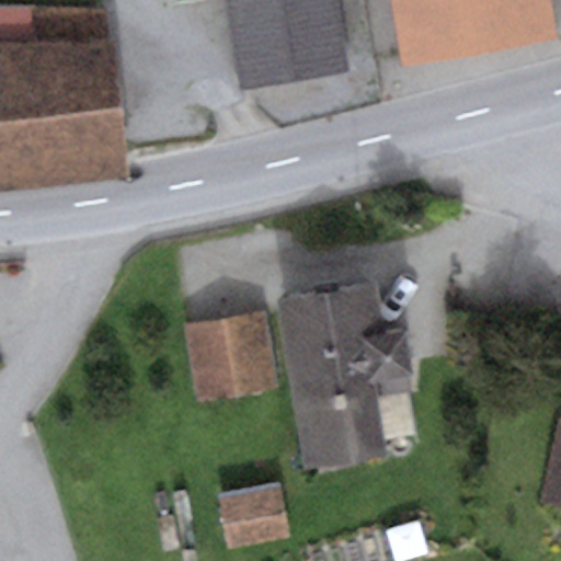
[(335,0),(227,0),(240,92),(346,77),(335,0)]
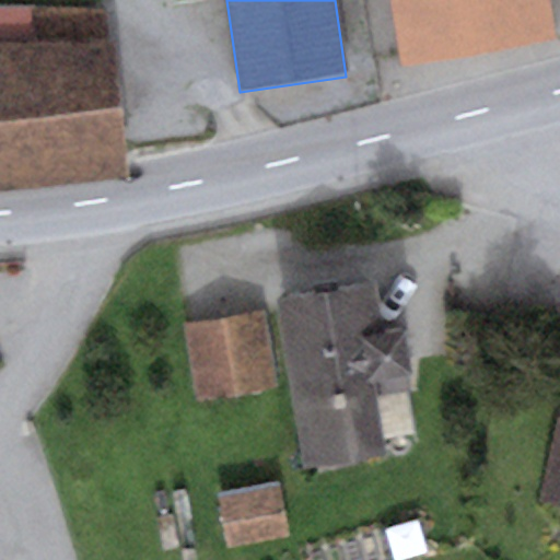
[(392,0),(401,61),(553,37),(547,0),(392,0)]
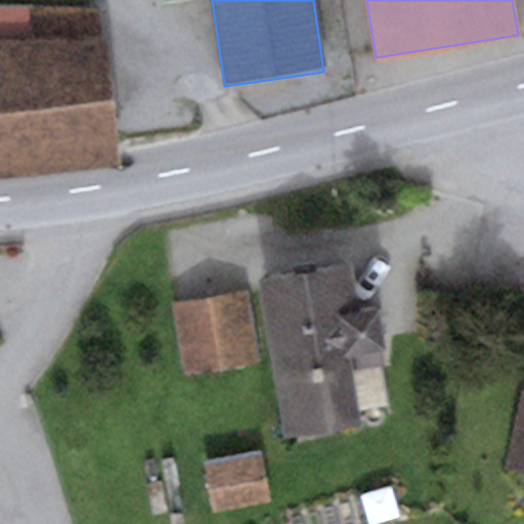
[(0,175),(120,164),(100,8),(0,6),(0,175)]
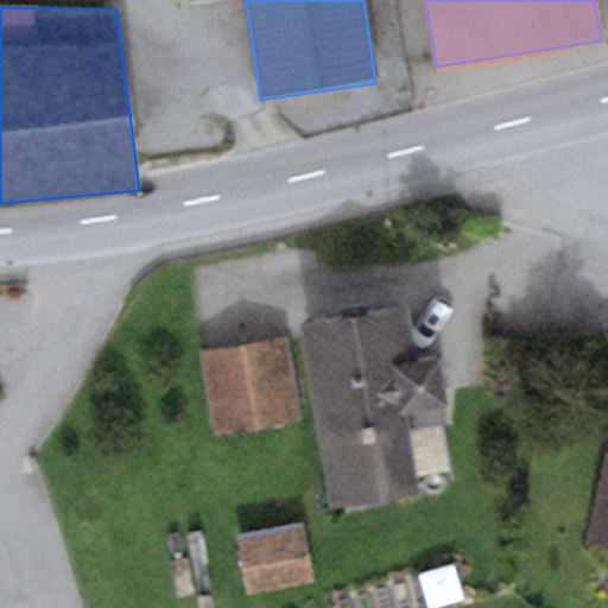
[(409,305),(297,325),(330,511),(416,495),(400,411),(447,403),(438,354),(419,358),(409,305)]
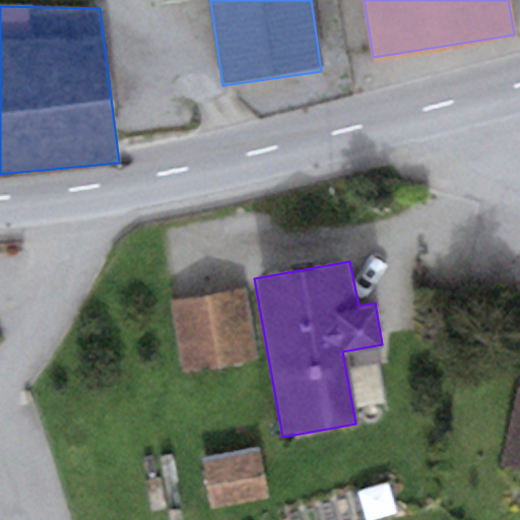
[(236,296),(173,307),(183,373),(247,363),(236,296)]
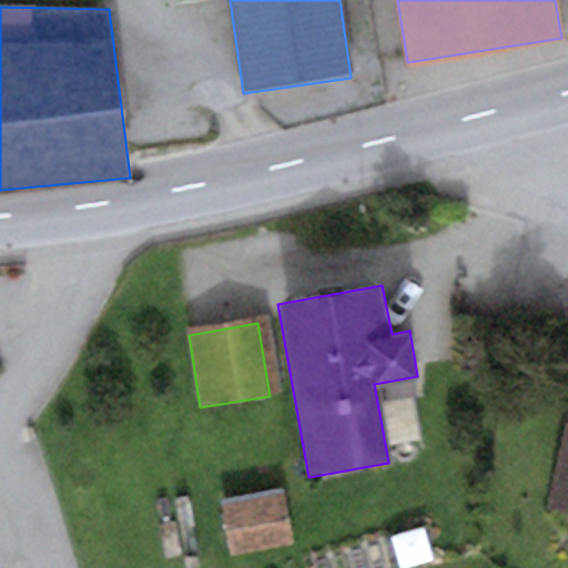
[(567,408),(546,509),(567,514),(567,408)]
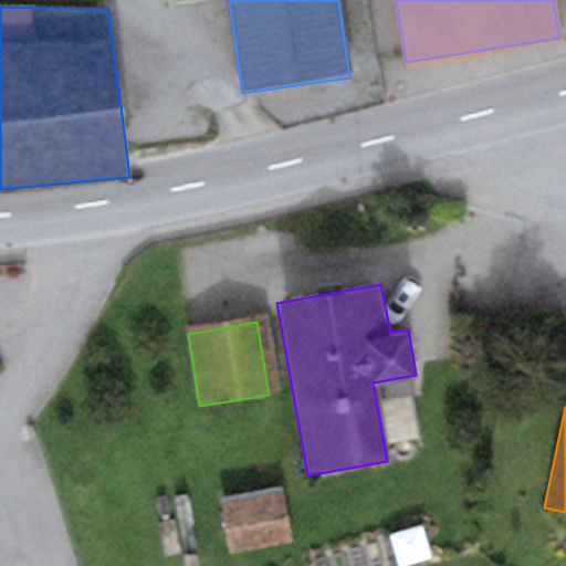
[(287,545),(280,500),(224,511),(233,555),(287,545)]
